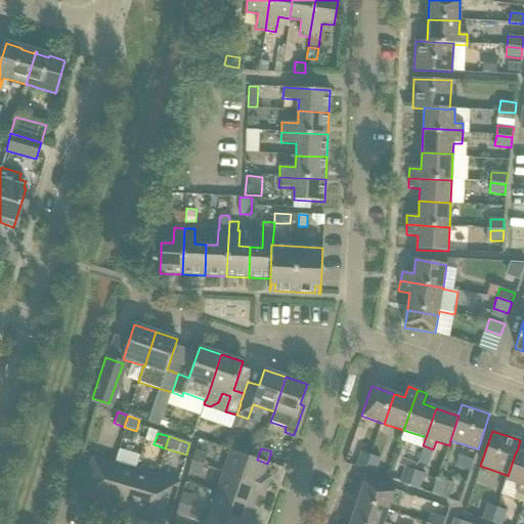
[(114,505),(125,508),(136,470),(135,470),(138,455),(119,449),(115,464),(101,508),(112,511),(114,505)]
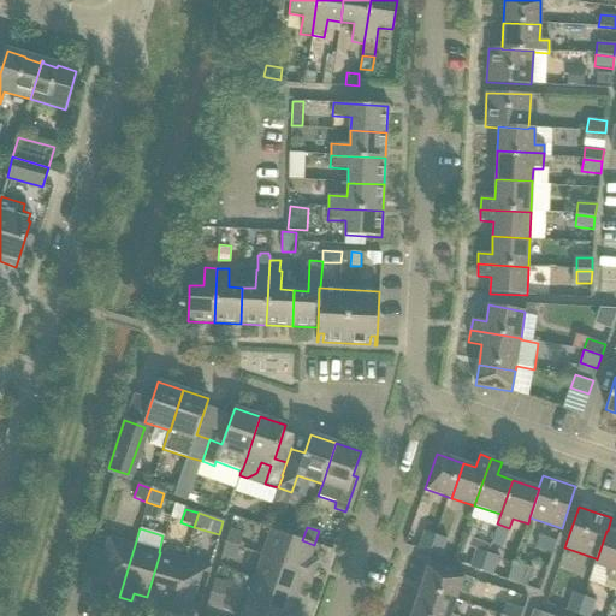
[(229,529),(224,543),(238,546),(242,533),(229,529)]
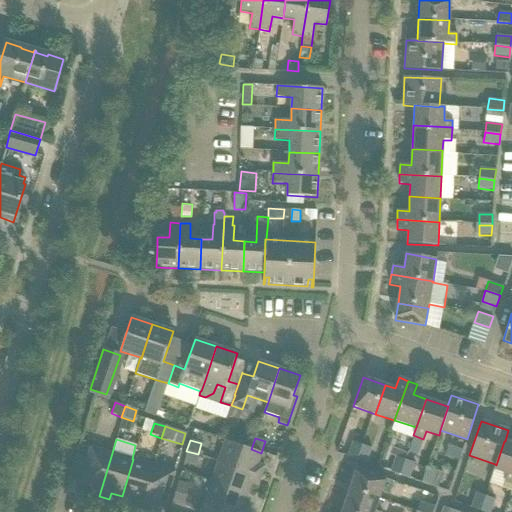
[(225,440),(218,461),(261,476),(264,466),(257,464),(261,453),(251,449),(225,440)]
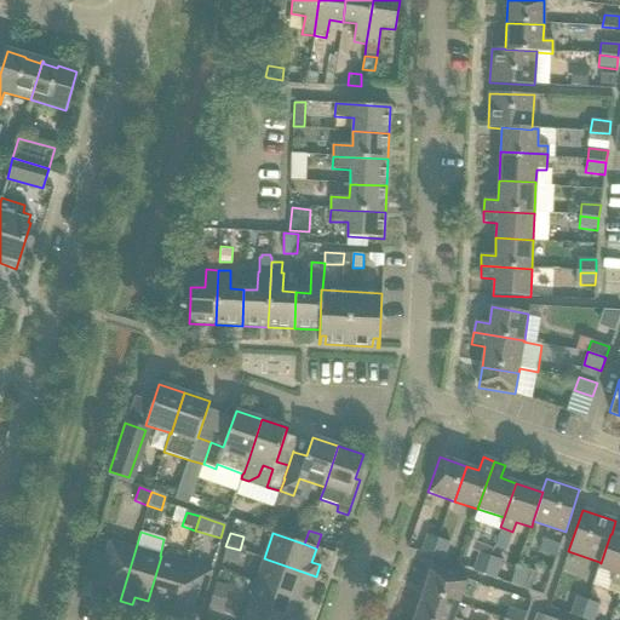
[(420,552),(432,557),(438,539),(426,534),(420,552)]
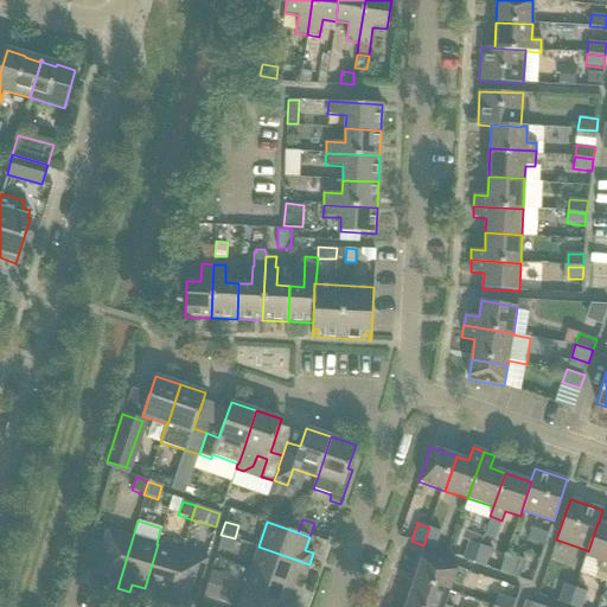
[(598,572),(606,574),(606,525),(599,523),(598,523),(588,551),(587,550),(586,556),(601,562),(598,572)]
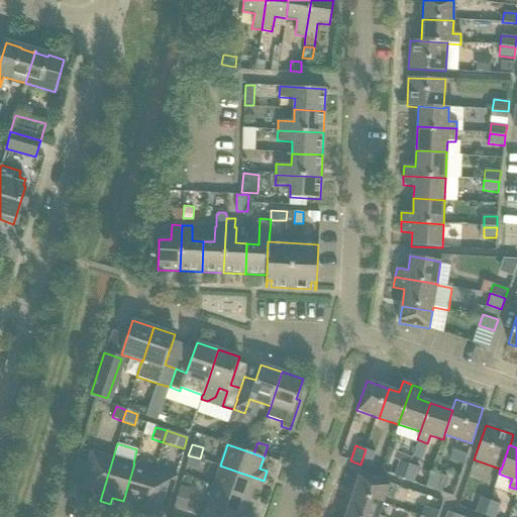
[(366,449),(360,464),(370,468),(375,453),(366,449)]
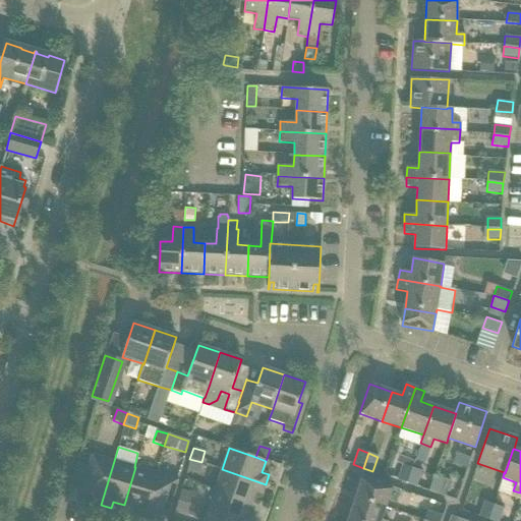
[(456,453),(452,463),(464,467),(468,457),(456,453)]
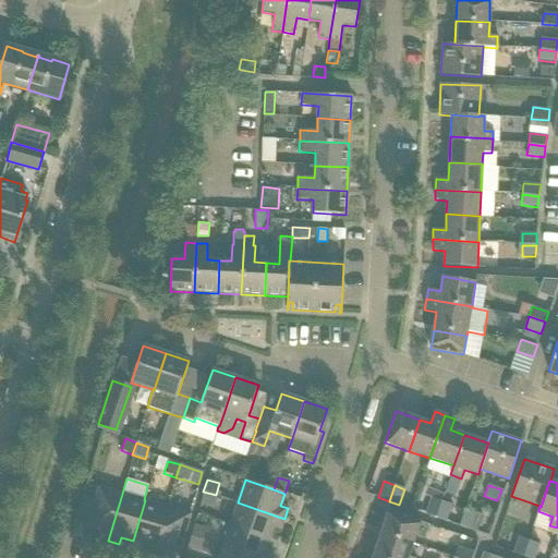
[(97,538),(108,541),(122,494),(99,487),(87,528),(99,531),(97,538)]
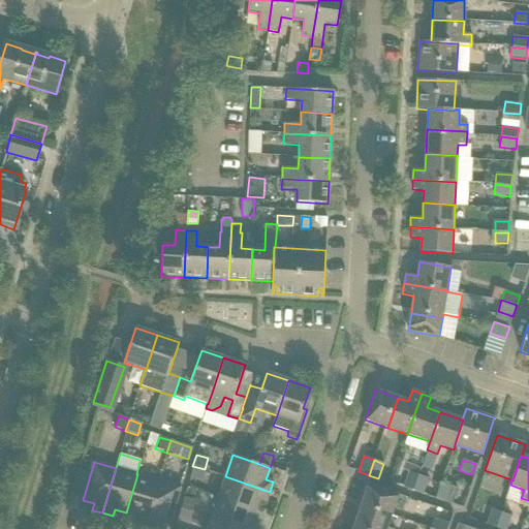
[(205,469),(192,466),(189,477),(201,480),(205,469)]
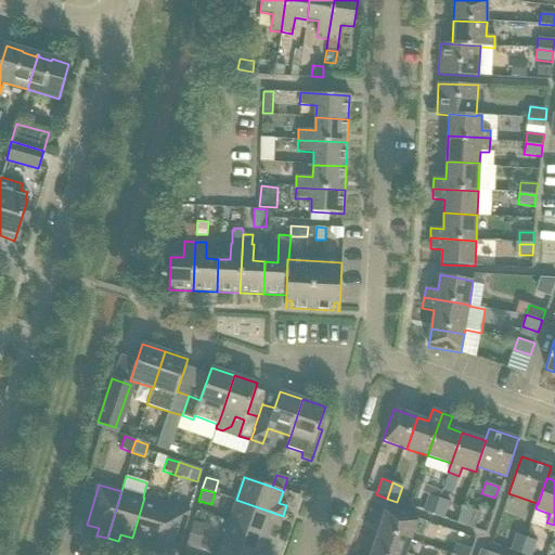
[(424,512),(434,515),(439,499),(428,495),(424,512)]
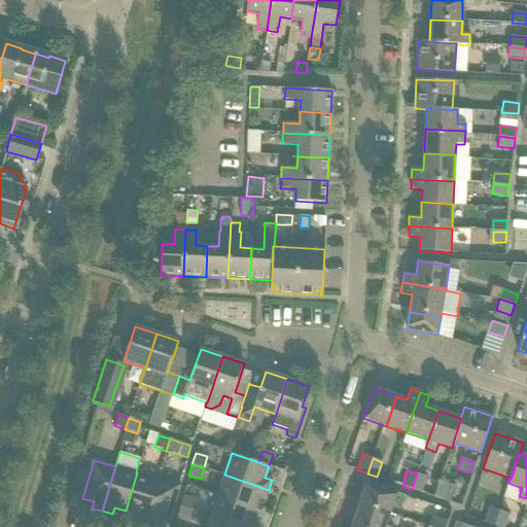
[(135,521),(145,524),(159,479),(137,472),(126,511),(137,514),(135,521)]
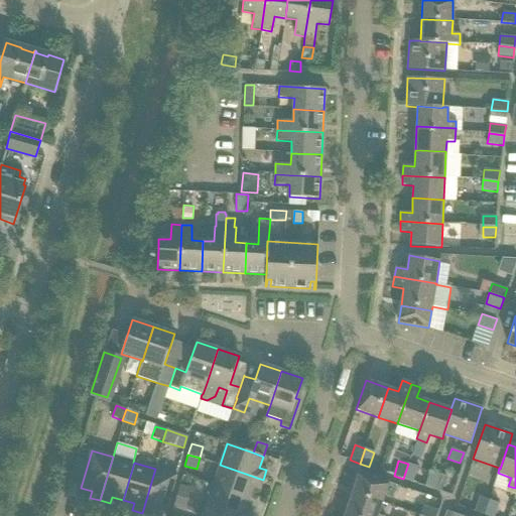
[(408,464),(403,479),(413,482),(418,468),(408,464)]
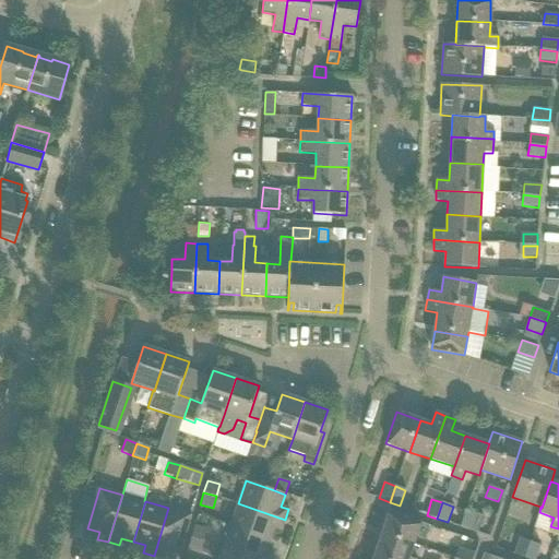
[(238,503),(230,526),(270,539),(274,527),(281,531),(285,520),(238,503)]
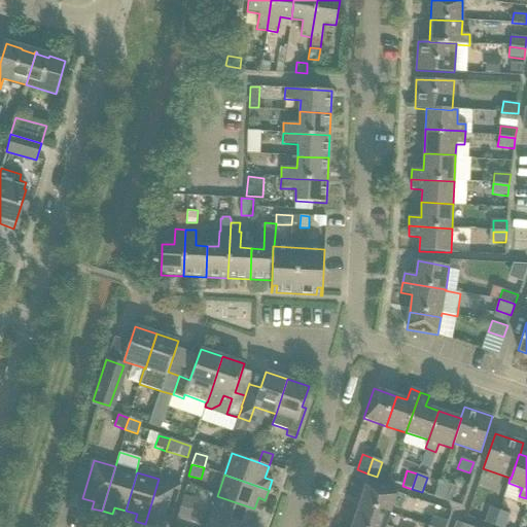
[(159,479),(145,524),(154,526),(156,520),(169,523),(175,503),(180,485),(159,479)]
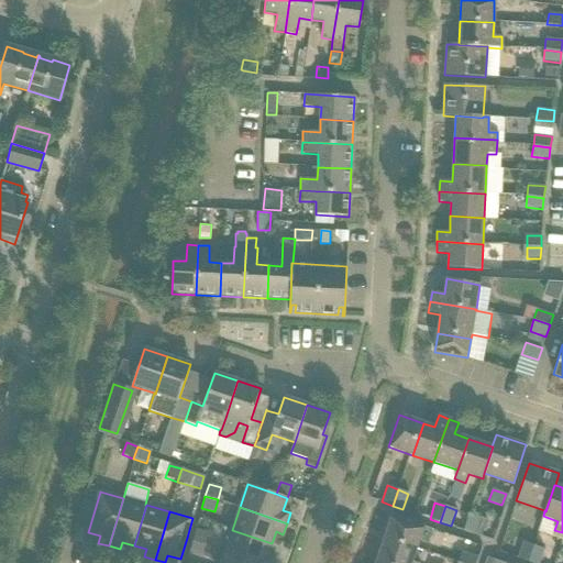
[(392,515),(384,540),(415,552),(423,526),(392,515)]
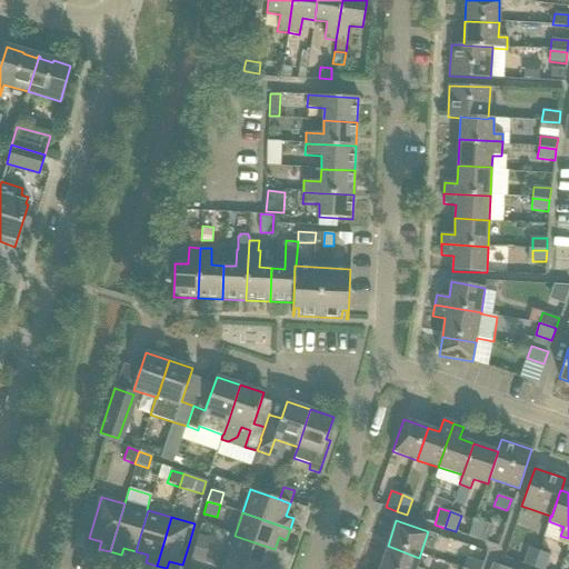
[(469,537),(479,540),(486,523),(475,520),(469,537)]
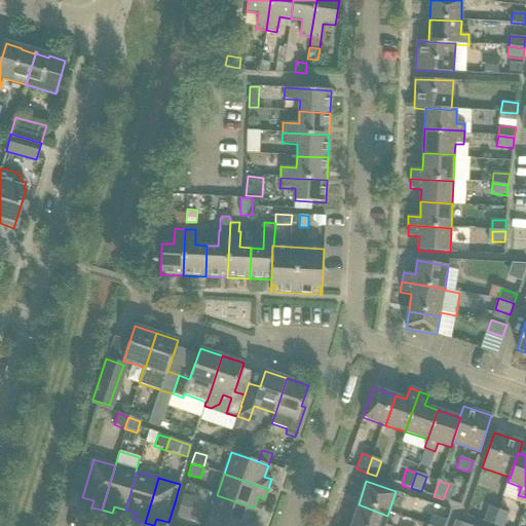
[(183,495),(180,506),(191,510),(194,498),(183,495)]
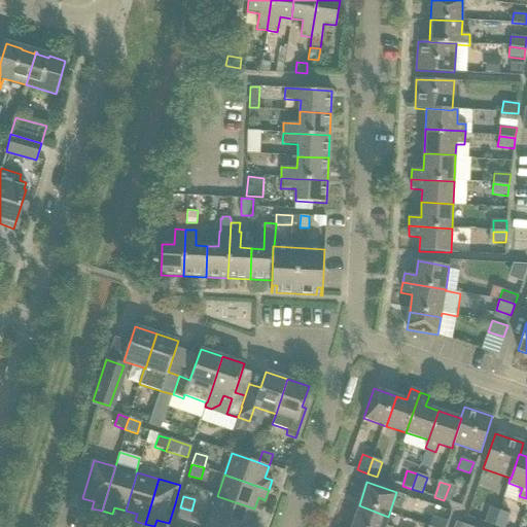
[(217,496),(210,517),(238,526),(255,526),(257,522),(250,520),(254,508),(217,496)]
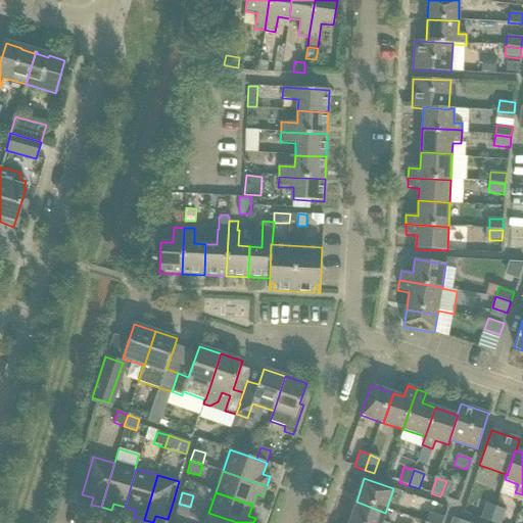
[(357,502),(349,522),(351,522),(386,522),(382,522),(385,513),(357,502)]
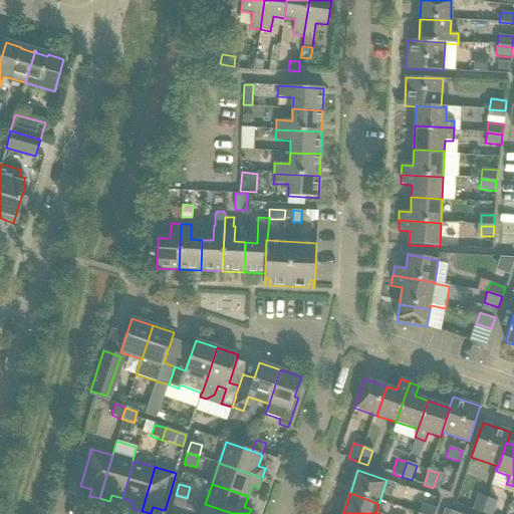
[(187,498),(176,495),(172,505),(184,509),(187,498)]
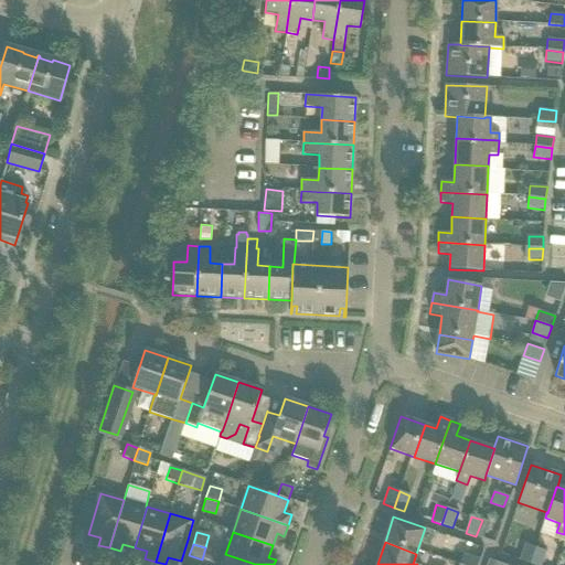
[(520,561),(530,564),(535,547),(525,544),(520,561)]
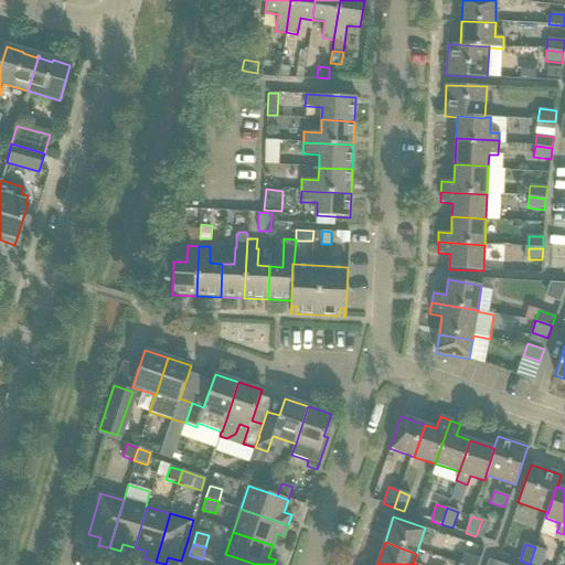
[(535,547),(530,564),(531,564),(542,564),(546,552),(535,547)]
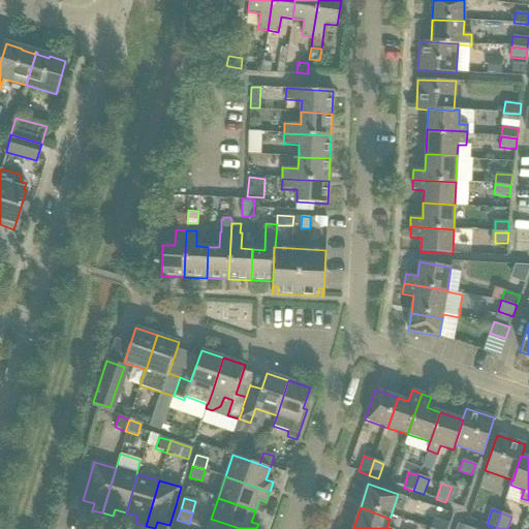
[(239,528),(211,519),(207,528),(239,528)]
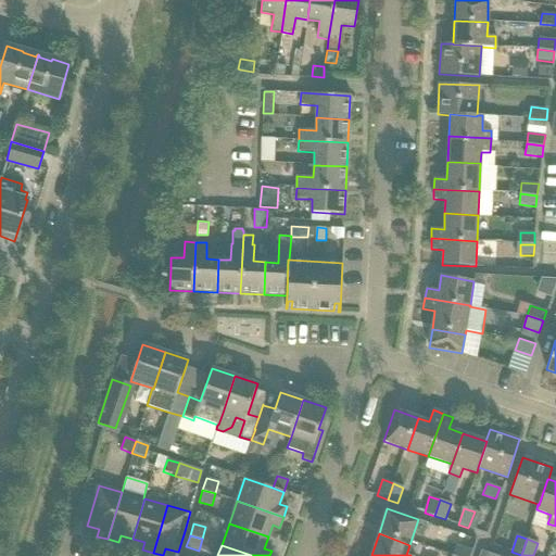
[(456,545),(452,555),(469,555),(471,551),(456,545)]
